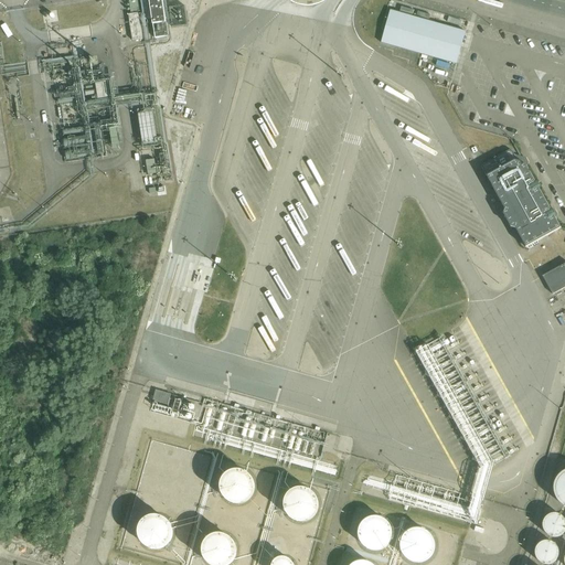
[(139,10),(137,0),(128,0),(131,13),(139,12),(139,10)]
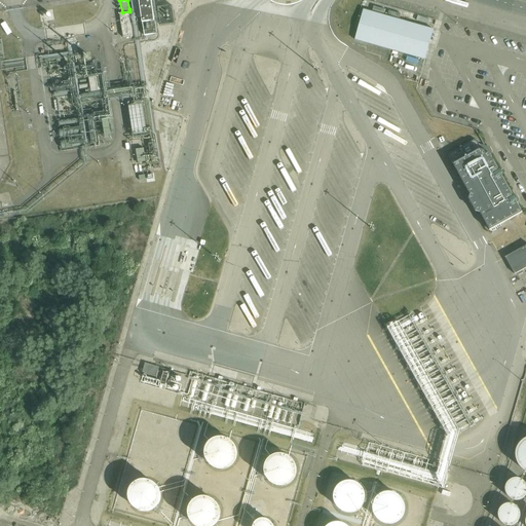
[(137,0),(129,0),(133,20),(140,19),(137,0)]
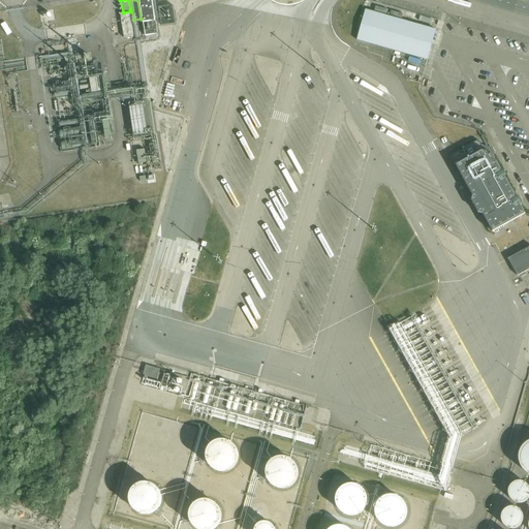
[(152,0),(139,0),(146,36),(158,34),(152,0)]
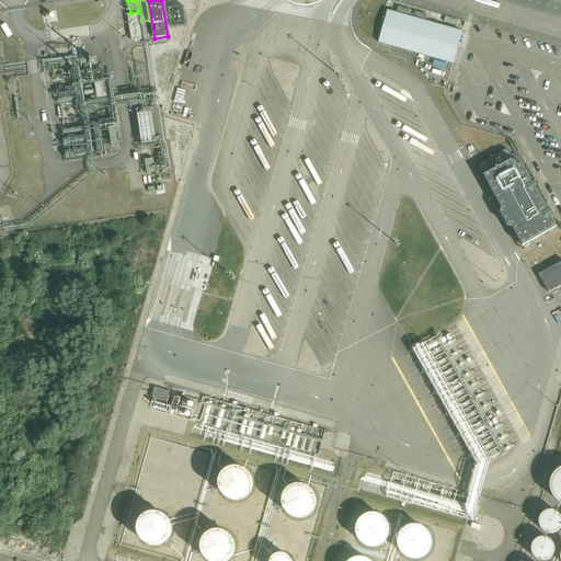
[(388,11),(378,43),(454,65),(462,32),(388,11)]
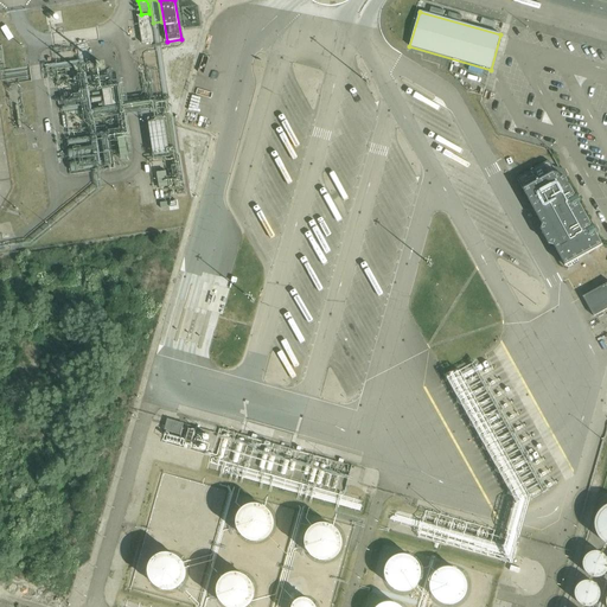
[(153,43),(148,14),(138,17),(142,44),(153,43)]
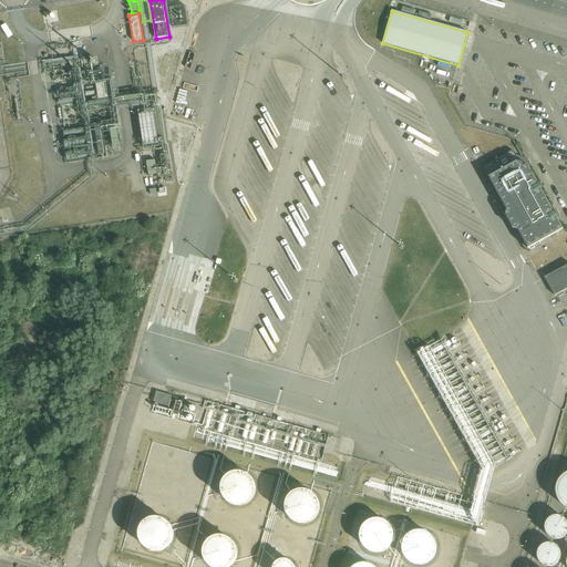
[(110,82),(95,84),(99,100),(112,98),(110,82)]
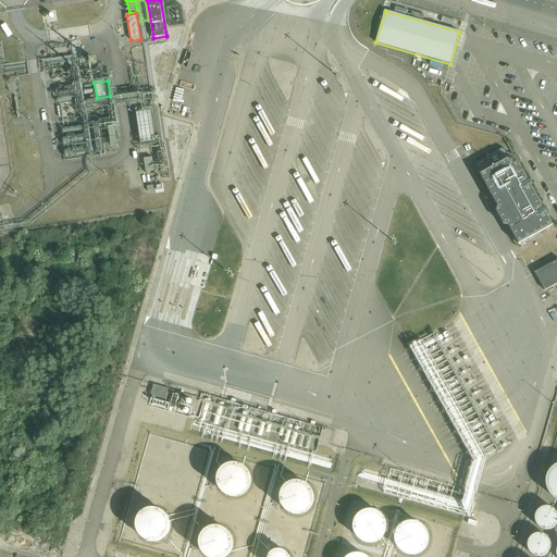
[(533,185),(531,181),(529,181),(528,181),(518,162),(518,161),(516,159),(512,157),(511,158),(509,158),(505,150),(502,149),(474,164),(498,207),(496,211),(504,224),(509,226),(519,245),(553,225),(545,212),(545,211),(545,210),(544,210),(531,187),(532,186),(533,185)]
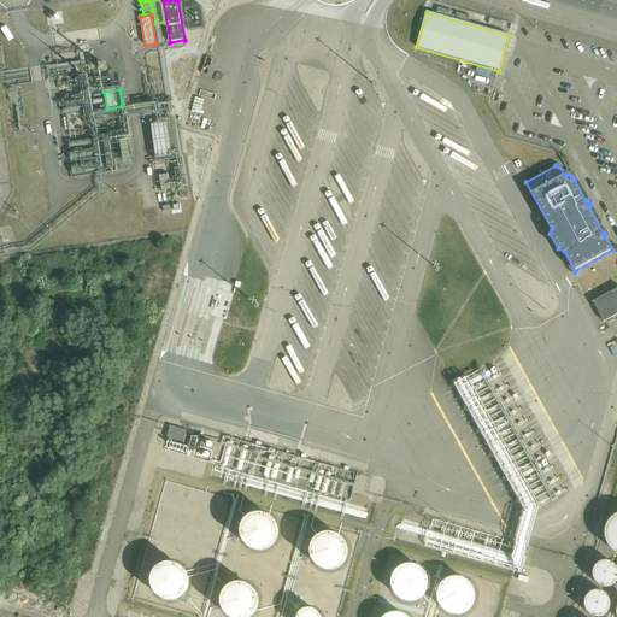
[(171,189),(169,175),(159,176),(162,191),(171,189)]
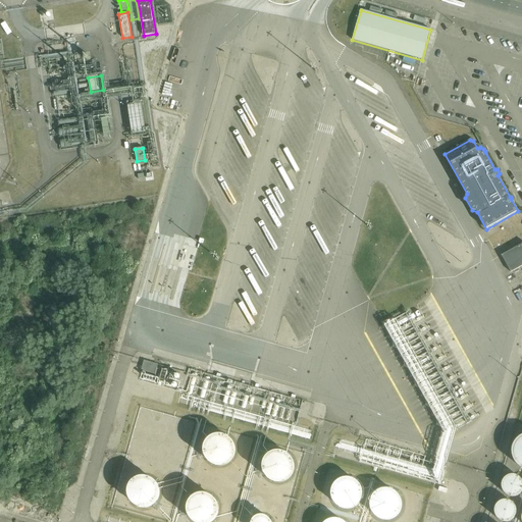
[(511,273),(521,266),(521,244),(502,256),(511,273)]
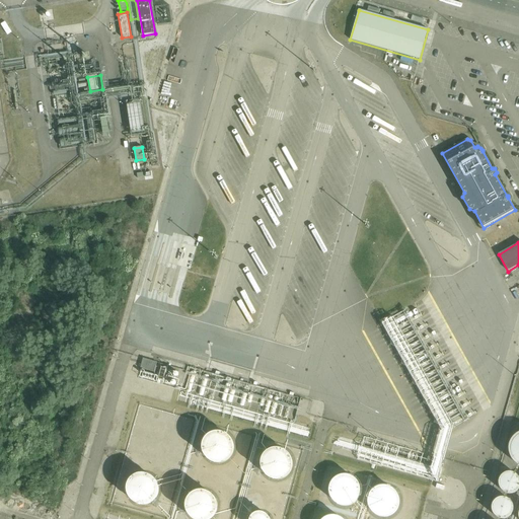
[(141,368),(155,372),(158,362),(144,358),(141,368)]
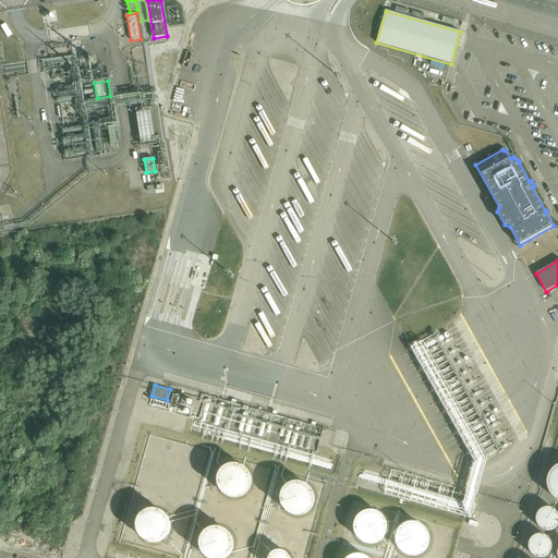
[(557,463),(556,464),(552,468),(549,471),(547,474),(546,477),(546,482),(546,486),(547,489),(549,494),(552,496),(554,498),(557,500),(557,463)]
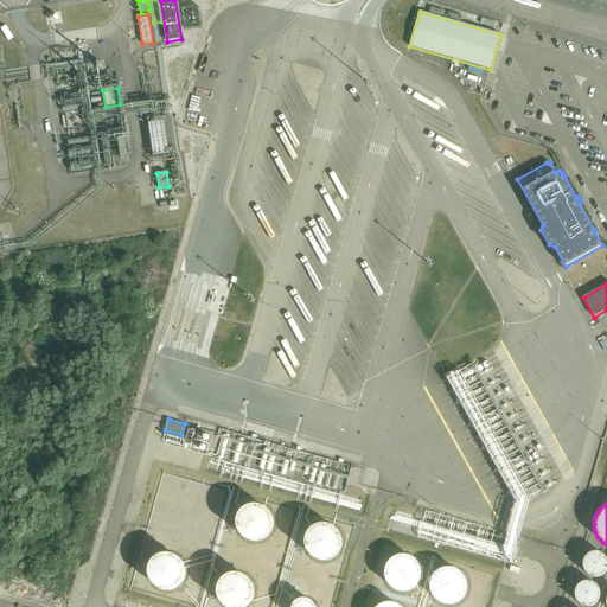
[(273,528),(273,526),(273,524),(272,522),(270,519),(269,517),(268,516),(264,513),(262,512),(260,512),(256,512),(254,513),(250,515),(248,517),(247,518),(246,521),(244,524),(244,526),(244,531),(246,535),(248,537),(251,540),(257,542),(260,542),(263,541),(268,538),(269,536),(272,534),(273,530),(273,528)]
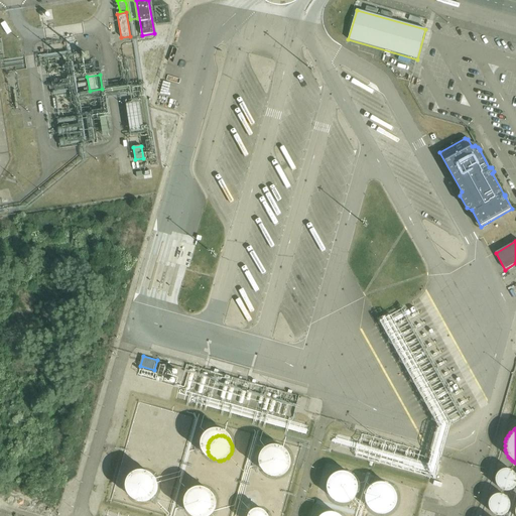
[(294,464),(294,461),(293,459),(292,456),(290,454),(288,453),(286,452),(284,450),(281,449),(278,450),(275,450),(272,453),(271,454),(269,456),(268,458),(267,461),(267,463),(267,466),(268,469),(269,472),(271,473),(272,475),(275,476),(278,477),(280,477),(283,477),(285,477),(287,476),(290,474),(291,472),(293,469),(294,466),(294,464)]
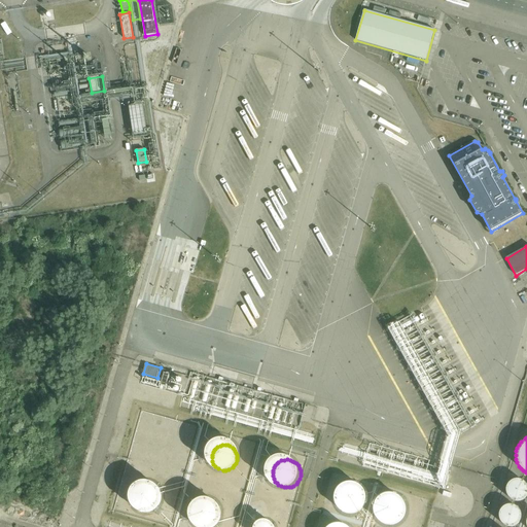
[(526,486),(526,484),(525,482),(523,481),(521,480),(518,479),(514,479),(512,480),(508,482),(507,483),(506,485),(505,487),(505,489),(506,493),(508,497),(510,498),(512,499),(515,500),(517,500),(519,500),(521,499),(524,497),(526,494),(526,493),(526,486)]
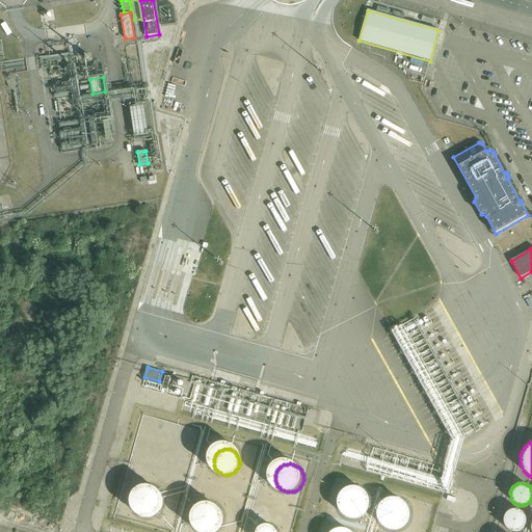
[(160,503),(159,500),(158,497),(158,496),(156,493),(154,491),(152,489),(148,488),(145,488),(143,488),(140,489),(137,490),(135,493),(133,495),(132,497),(131,500),(130,503),(131,506),(131,508),(132,511),(134,513),(136,514),(138,516),(140,517),(143,517),(147,517),(150,517),(152,516),(155,514),(157,512),(158,509),(159,506),(160,503)]
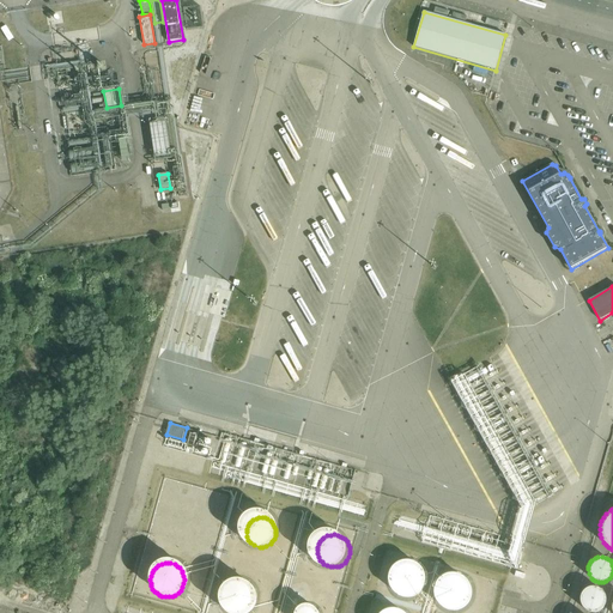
[(425,580),(425,578),(425,576),(424,572),(423,570),(420,568),(418,565),(416,564),(410,563),(407,563),(404,563),(400,564),(398,566),(395,569),(394,571),(393,575),(392,578),(392,581),(393,584),(394,588),(396,590),(399,593),(401,594),(405,595),(408,595),(411,595),(414,594),(418,593),(420,590),(422,588),(424,586),(425,582),(425,580)]
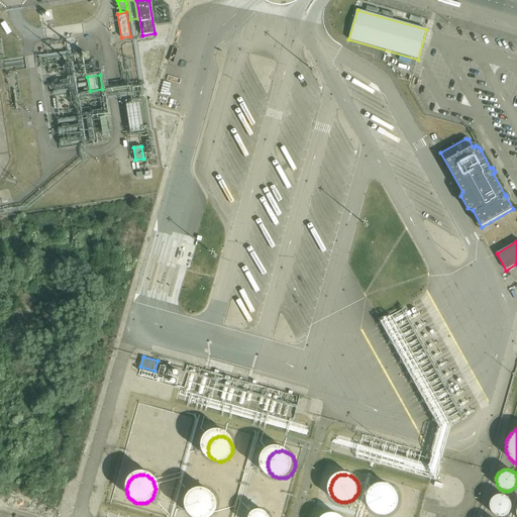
[(396,503),(396,501),(395,499),(394,496),(393,494),(391,493),(389,491),(385,490),(381,490),(379,491),(375,493),(373,496),(372,498),(371,500),(370,503),(371,505),(371,508),(372,510),(374,512),(378,515),(382,516),(386,516),(388,515),(392,513),(394,511),(395,509),(396,506),(396,503)]
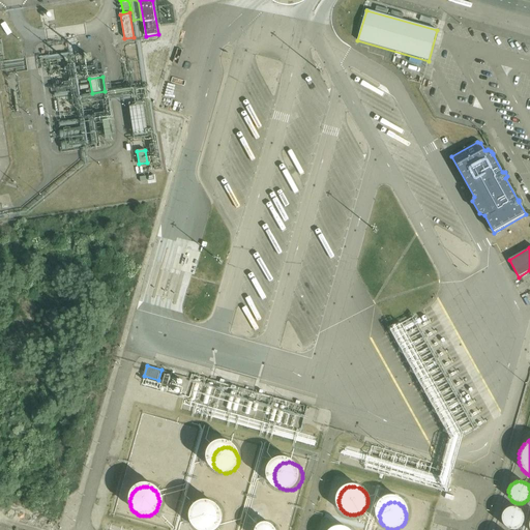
[(218,522),(218,521),(217,517),(216,514),(215,512),(213,510),(211,509),(209,508),(206,507),(203,507),(200,508),(199,509),(196,510),(195,512),(193,516),(192,518),(192,521),(192,524),(193,526),(194,528),(195,529),(214,529),(216,529),(217,527),(218,524),(218,522)]
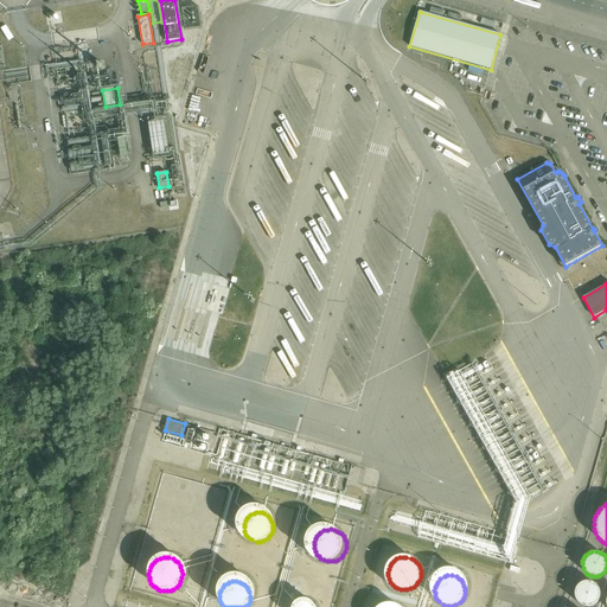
[(599,595),(599,593),(598,589),(596,588),(594,586),(593,585),(589,583),(585,582),(582,583),(580,585),(576,587),(575,589),(574,592),(574,595),(574,600),(576,604),(581,606),(589,606),(592,606),(595,604),(598,600),(599,595)]
